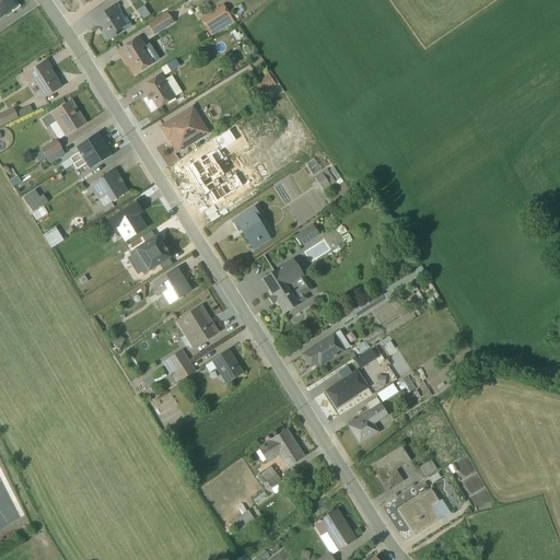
[(13,0),(10,3),(8,0),(0,0),(0,19),(11,11),(13,13),(20,8),(13,0)]
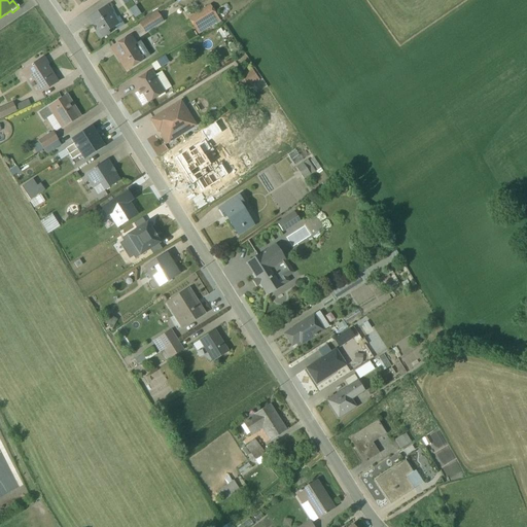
[(187,19),(197,35),(219,22),(209,5),(209,4),(187,19)]
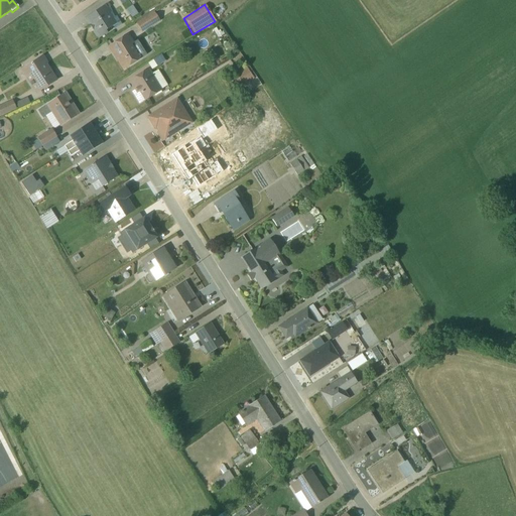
[(85,19),(89,26),(91,26),(94,30),(93,31),(98,39),(107,33),(106,31),(112,27),(114,30),(121,25),(116,17),(115,17),(107,7),(105,5),(85,19)]
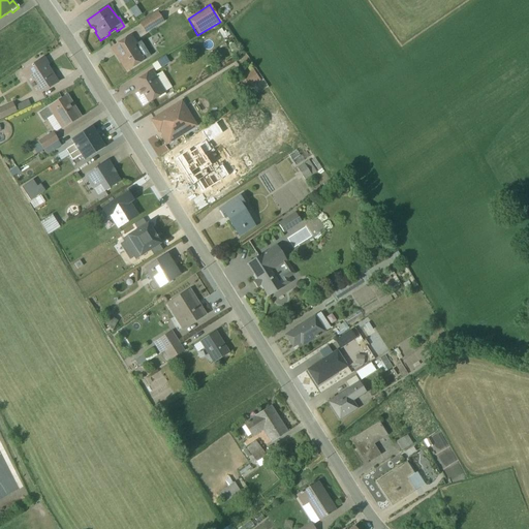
[(141,16),(134,6),(128,10),(134,20),(141,16)]
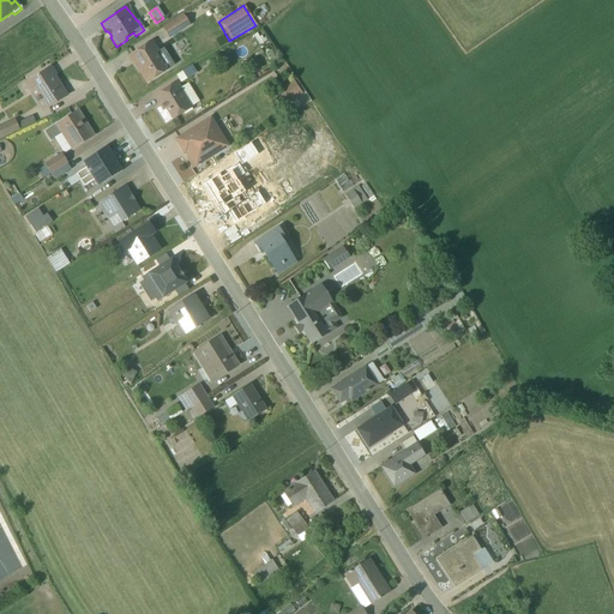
[(161,28),(168,40),(190,26),(182,14),(161,28)]
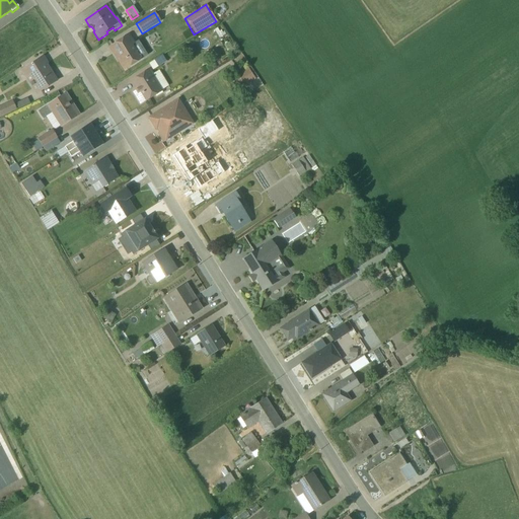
[(108,48),(124,71),(147,56),(138,41),(134,43),(129,34),(108,48)]
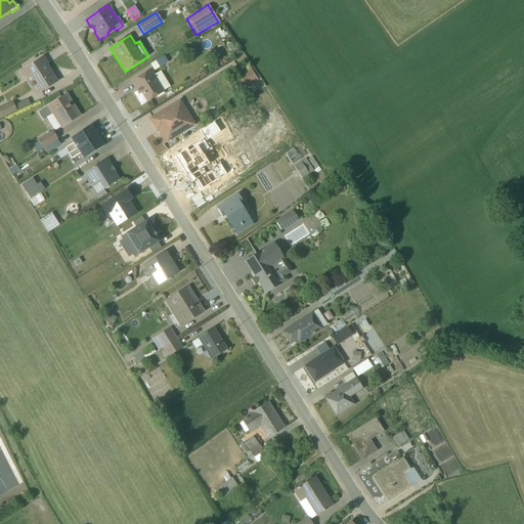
[(154,71),(167,62),(164,56),(150,64),(154,71)]
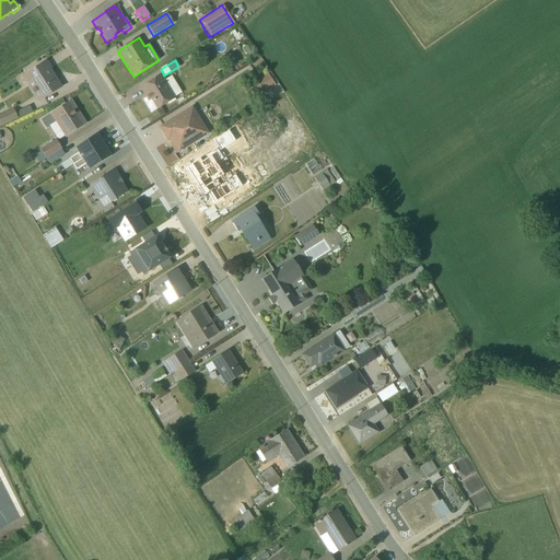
[(45,61),(22,77),(38,103),(61,89),(45,61)]
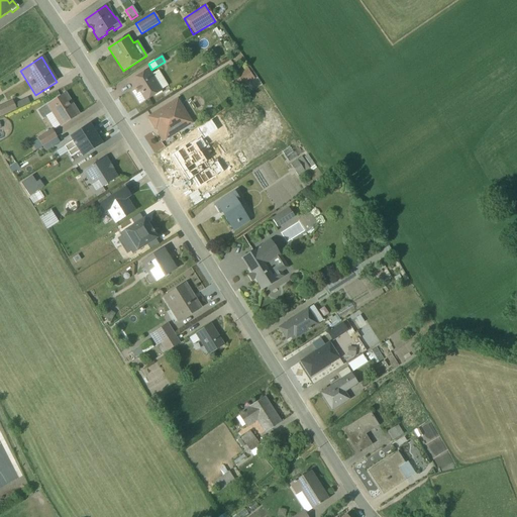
[(247,67),(236,74),(243,85),(254,78),(247,67)]
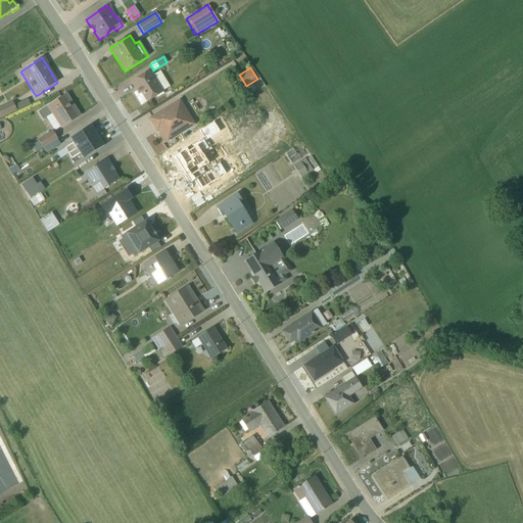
[(142,105),(163,92),(150,70),(133,82),(140,93),(136,96),(142,105)]
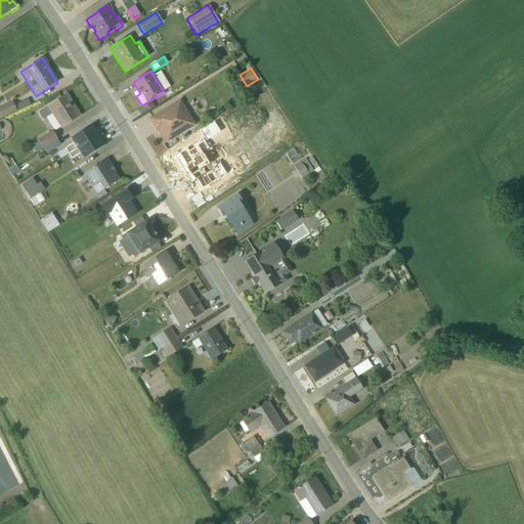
[(66,95),(38,113),(42,120),(45,119),(51,127),(56,123),(60,128),(77,118),(80,117),(71,102),(66,95)]
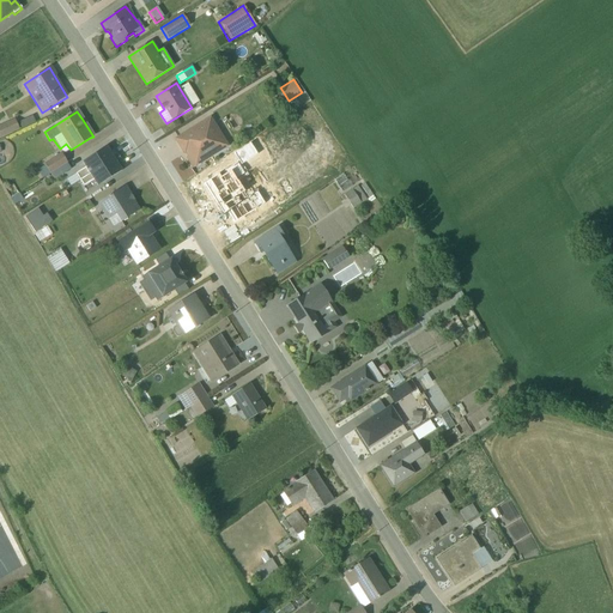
[(22,129),(35,122),(31,116),(18,122),(22,129)]
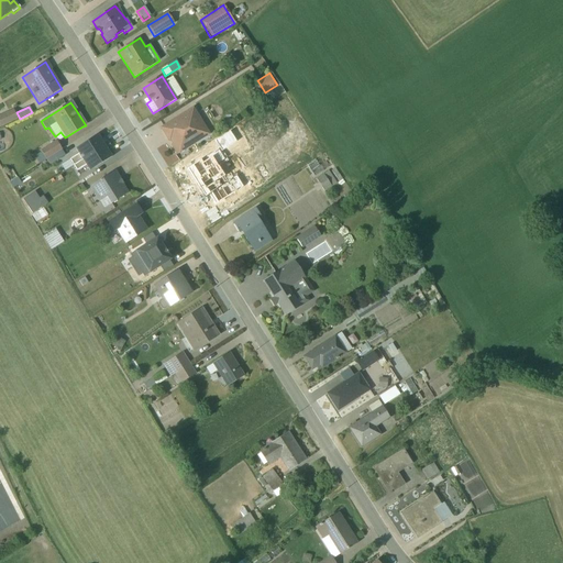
[(177,155),(210,134),(194,108),(159,129),(177,155)]
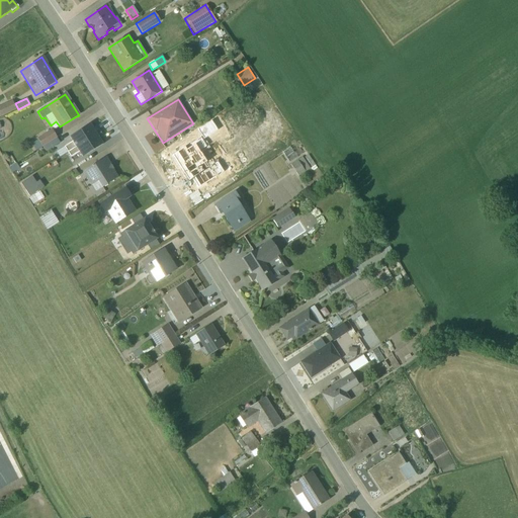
[(0,116),(15,109),(11,101),(0,106),(0,116)]
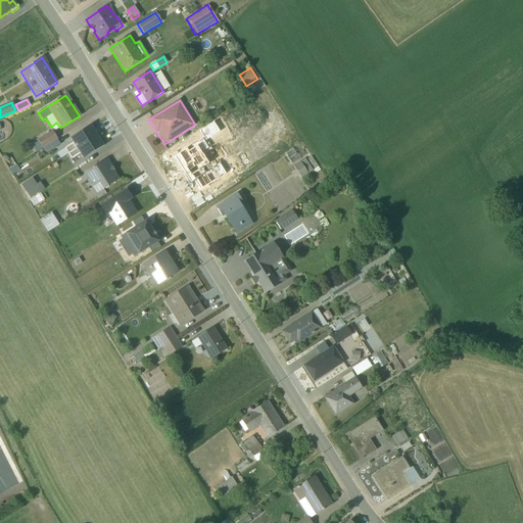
[(67,154),(97,136),(90,126),(69,139),(72,143),(63,149),(67,154)]
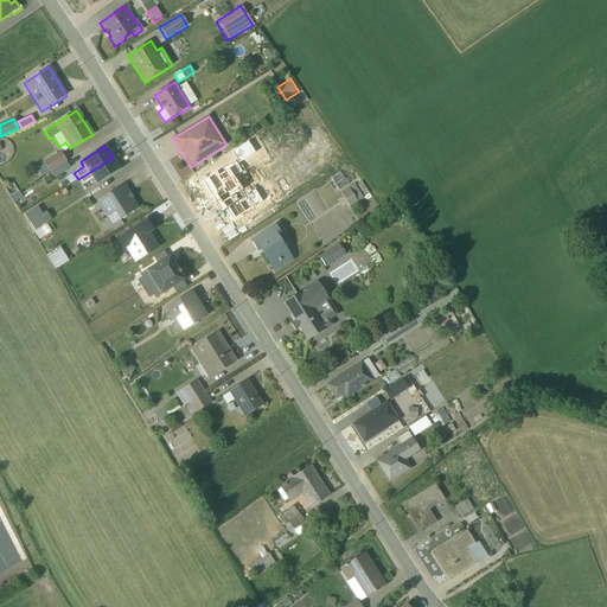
[(43,163),(49,172),(65,163),(59,152),(43,163)]
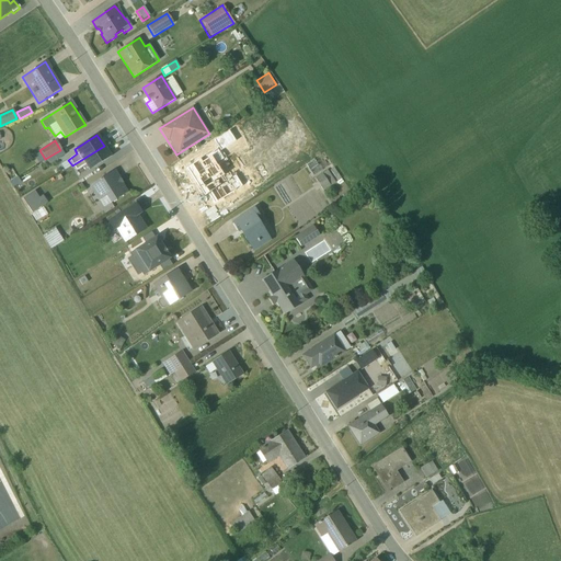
[(104,146),(72,165),(76,171),(84,165),(89,171),(111,157),(104,146)]
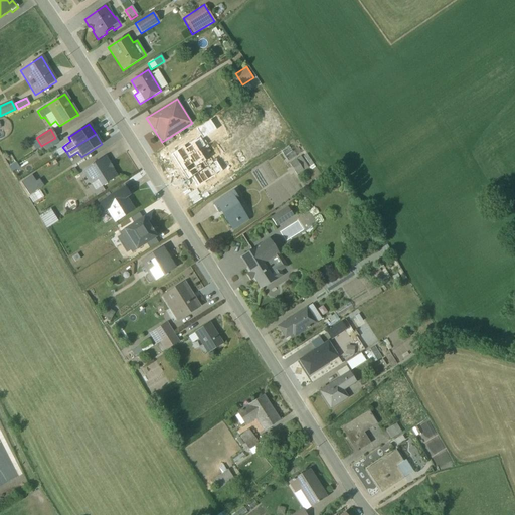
[(290,162),(295,174),(312,165),(306,154),(290,162)]
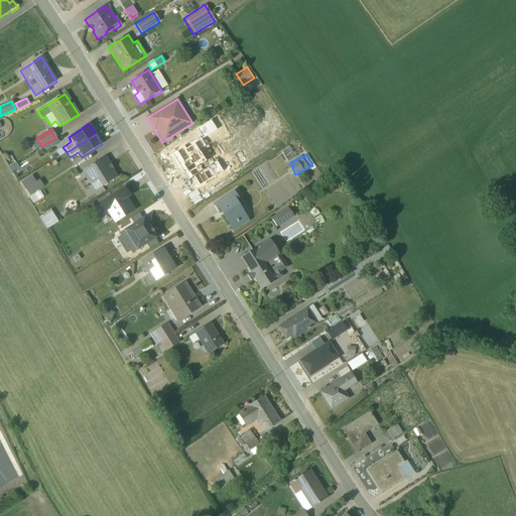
[(82,171),(95,191),(117,177),(105,156),(82,171)]
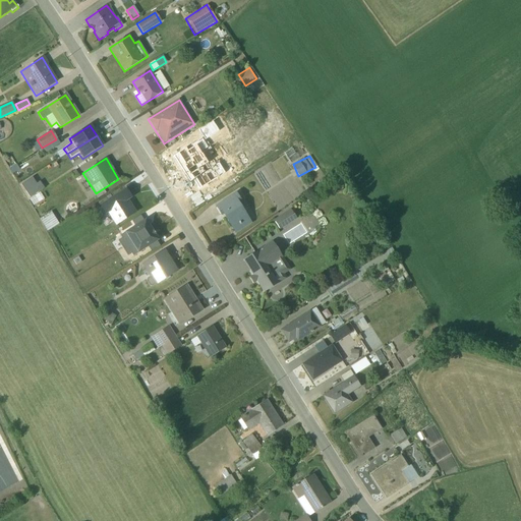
[(130,197),(125,190),(99,206),(105,216),(108,214),(115,226),(134,213),(127,200),(130,197)]
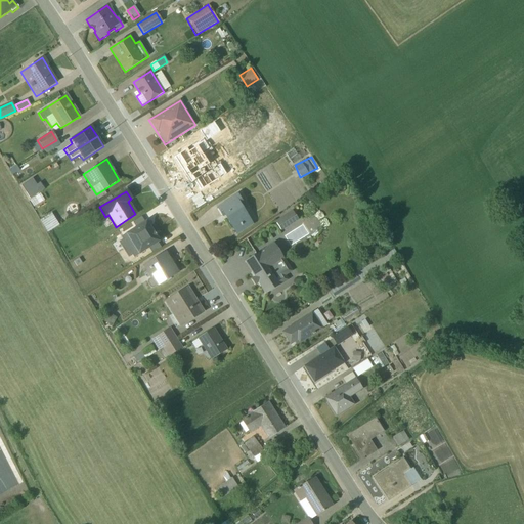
[(40,194),(29,201),(33,207),(44,201),(40,194)]
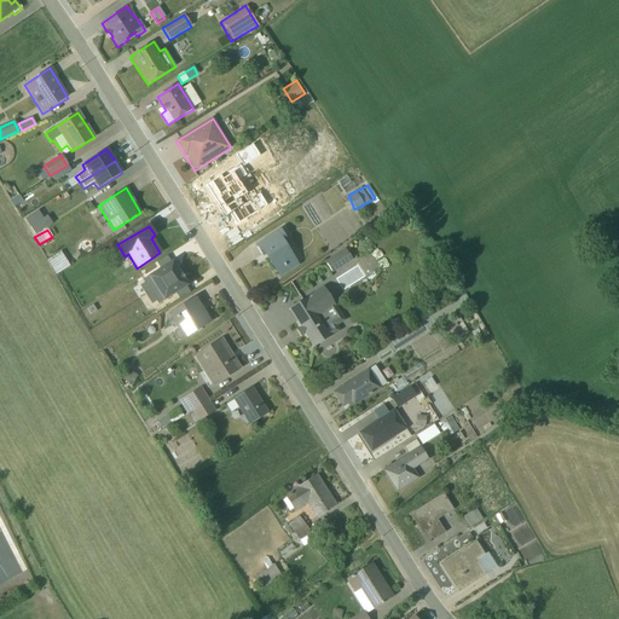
[(281,231),(256,247),(262,255),(265,254),(279,277),(299,265),(284,243),(287,241),(281,231)]
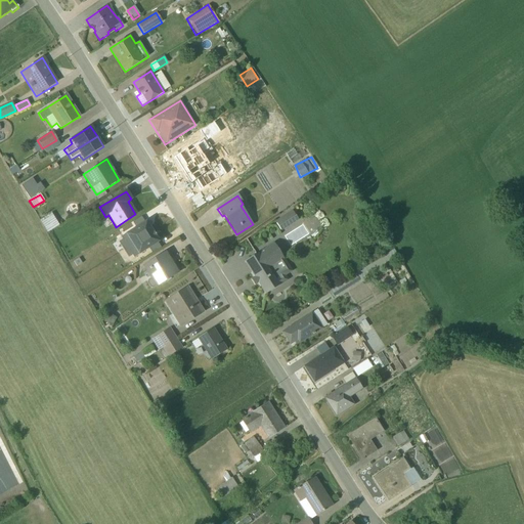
[(280,232),(298,221),(293,213),(275,224),(280,232)]
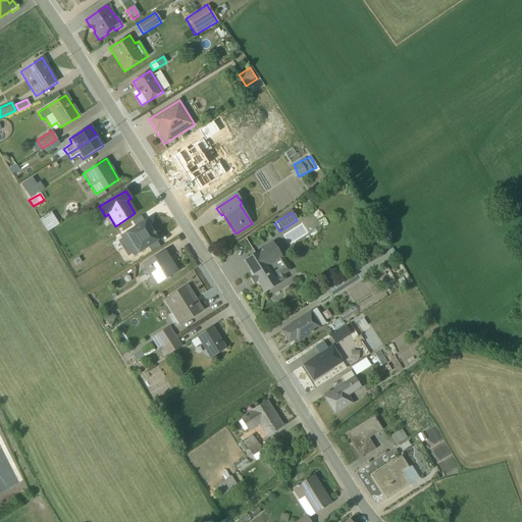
[(50,213),(40,220),(47,231),(58,225),(50,213)]
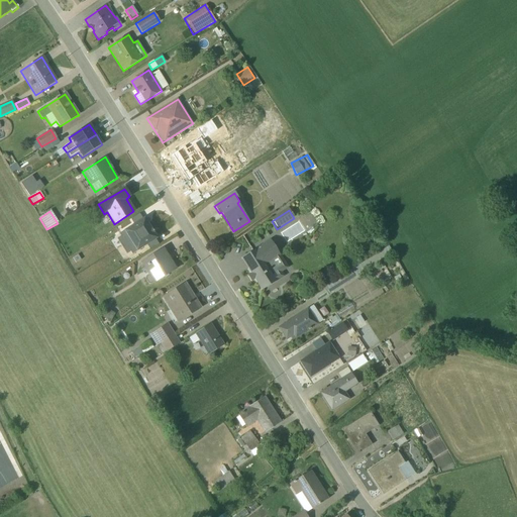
[(157,239),(143,218),(118,234),(120,236),(116,239),(126,254),(130,251),(131,254),(157,239)]
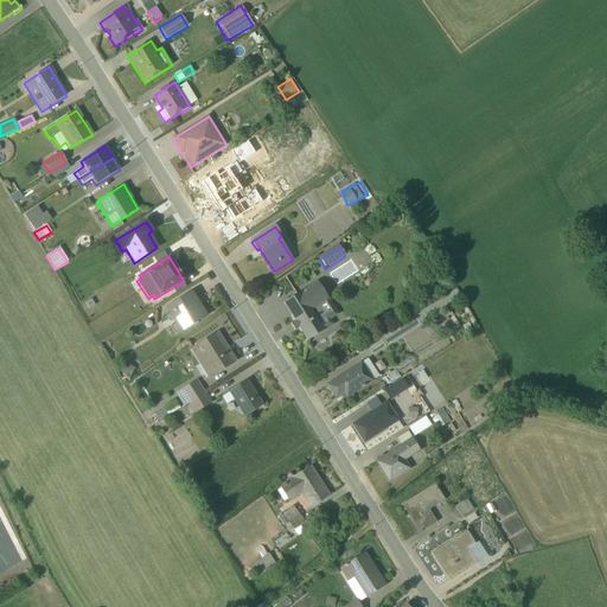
[(337,315),(315,282),(282,304),(307,343),(334,325),(331,320),(337,315)]
